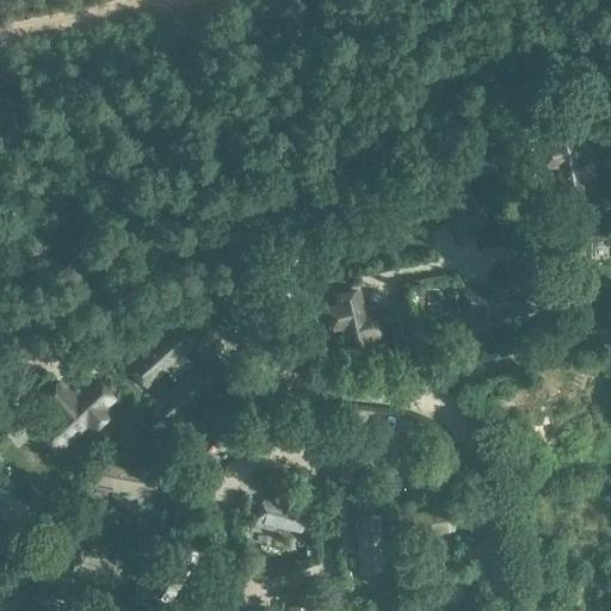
[(549,141),(541,143),(547,171),(555,168),(561,196),(588,190),(586,179),(594,177),(590,150),(580,152),(576,131),(575,127),(548,133),(549,141)]
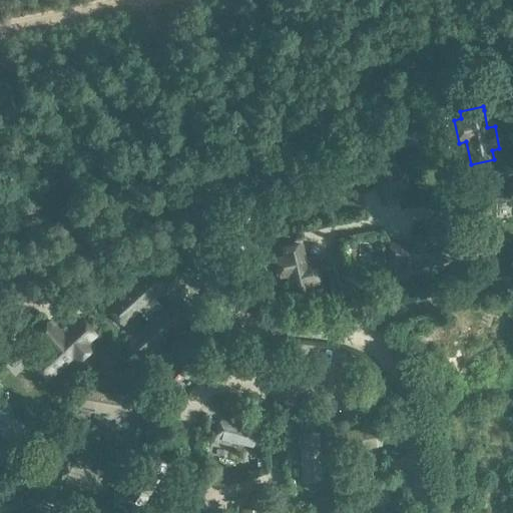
[(391,243),(390,262),(398,262),(398,270),(416,271),(416,263),(440,263),(441,244),(431,244),(431,236),(413,236),(413,244),(391,243)]
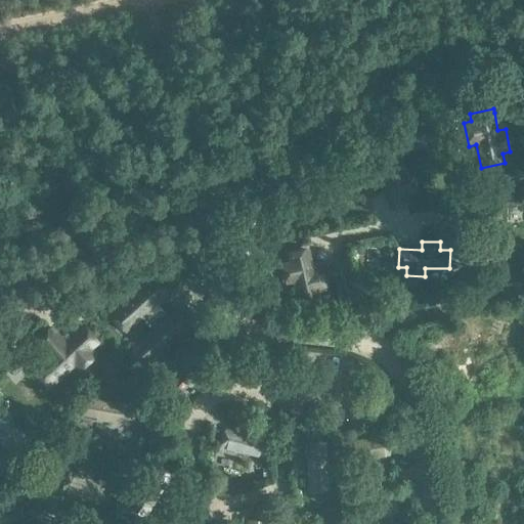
[(293,284),(298,307),(321,302),(319,292),(326,290),(320,267),(313,269),(308,248),(285,253),(287,261),(279,262),(286,286),(293,284)]
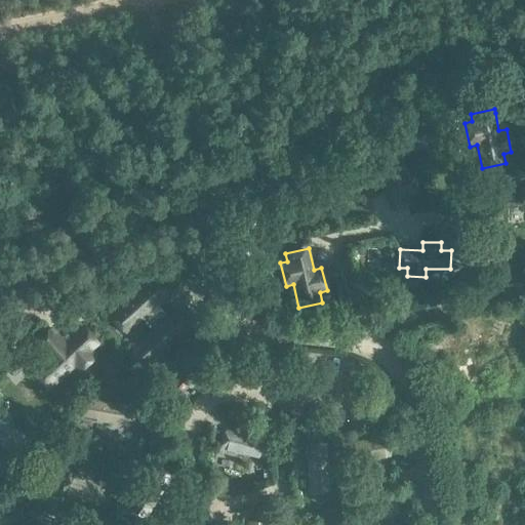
[(153,279),(112,316),(125,331),(142,316),(154,330),(131,351),(146,365),(193,323),(178,308),(168,318),(156,304),(166,294),(153,279)]
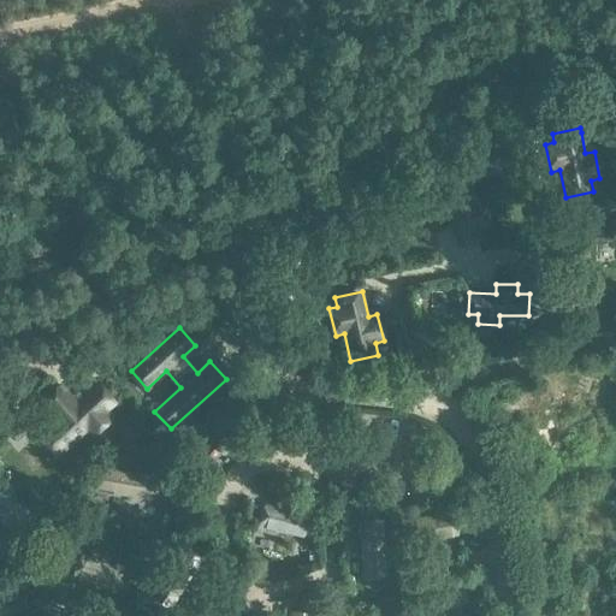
[(60,380),(39,398),(54,416),(41,428),(58,446),(63,451),(89,427),(90,428),(110,410),(107,407),(114,400),(96,379),(76,398),(60,380)]
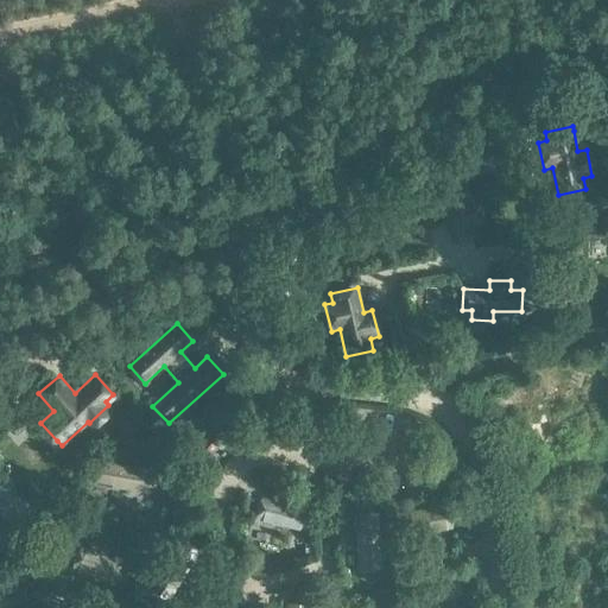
[(109,485),(150,491),(154,469),(97,460),(94,482),(93,485),(109,487),(109,485)]
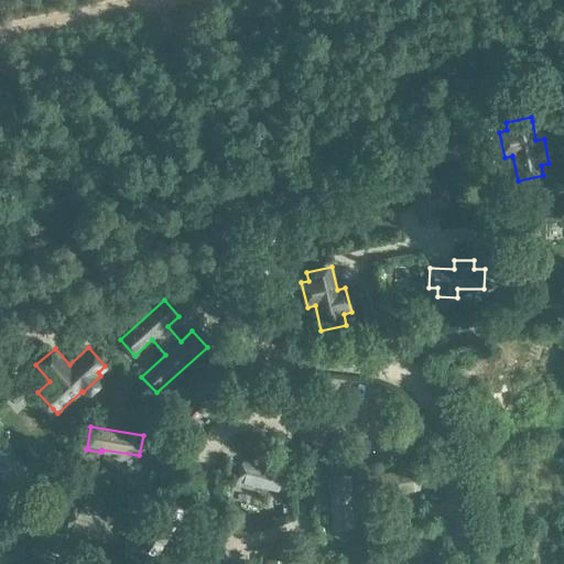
[(0,477),(24,494),(36,474),(0,451),(0,477)]
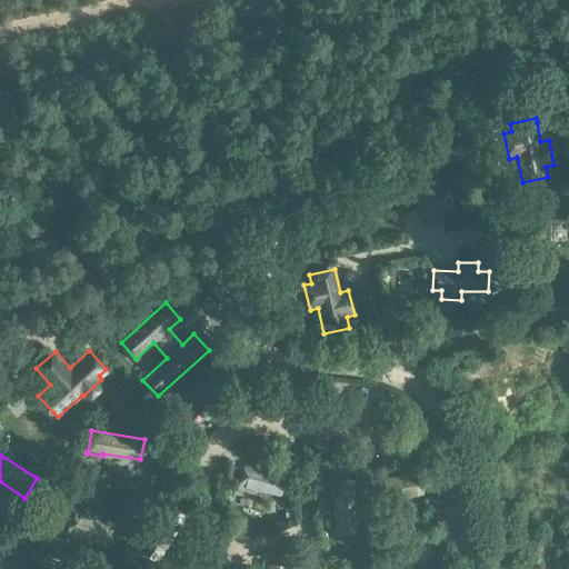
[(288,498),(292,475),(245,463),(239,486),(288,498)]
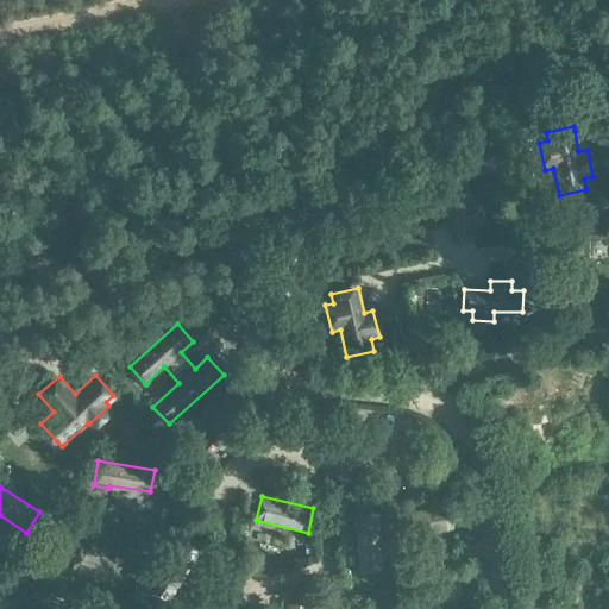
[(414,535),(454,528),(451,506),(394,516),(399,538),(399,541),(415,538),(414,535)]
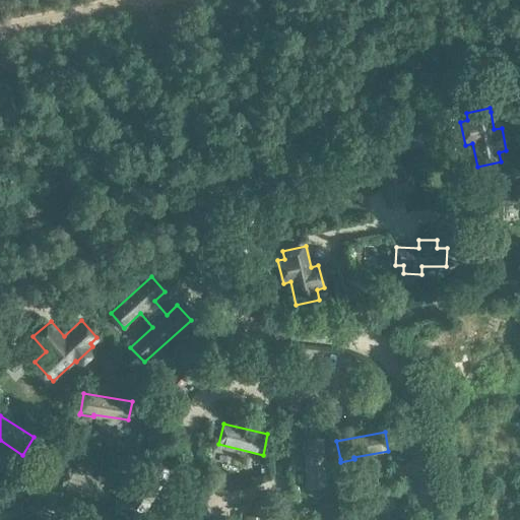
[(290,434),(278,437),(280,447),(294,444),(290,434)]
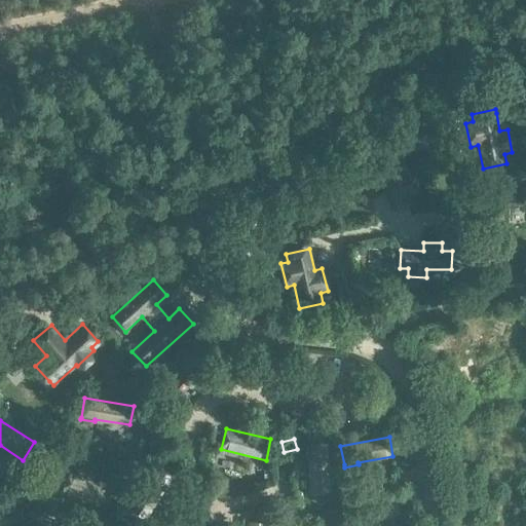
[(305,444),(303,444),(304,458),(306,458),(309,492),(329,492),(325,442),(305,444)]
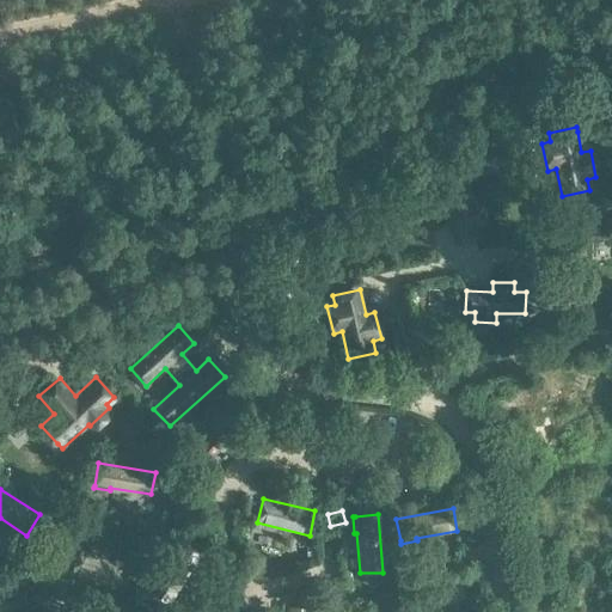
[(0,552),(10,546),(5,536),(0,538),(0,552)]
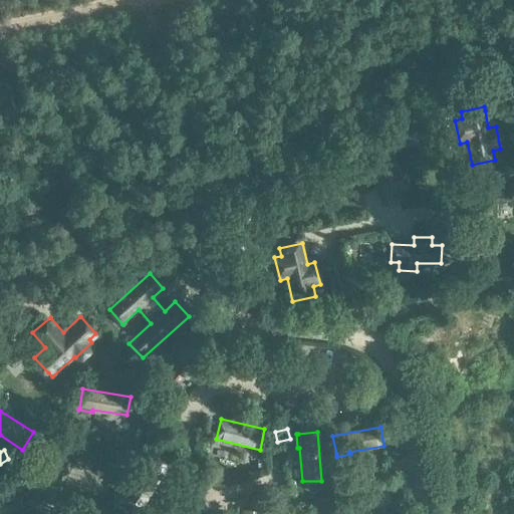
[(155,455),(154,456),(151,454),(125,497),(143,507),(169,465),(166,463),(167,462),(155,455)]
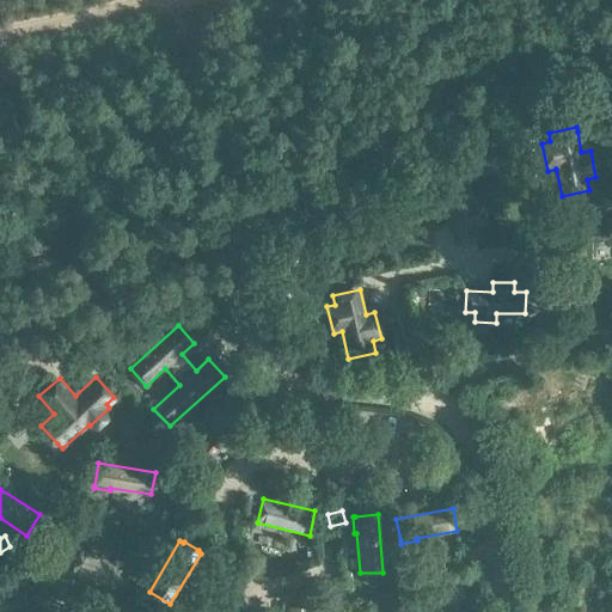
[(308,560),(319,557),(318,543),(305,545),(308,560)]
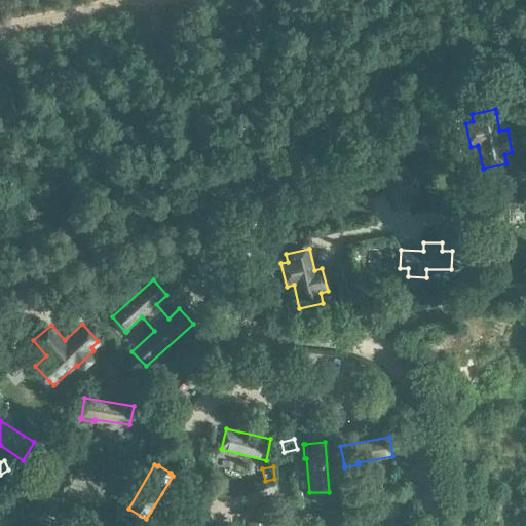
[(22,468),(14,479),(24,484),(30,474),(22,468)]
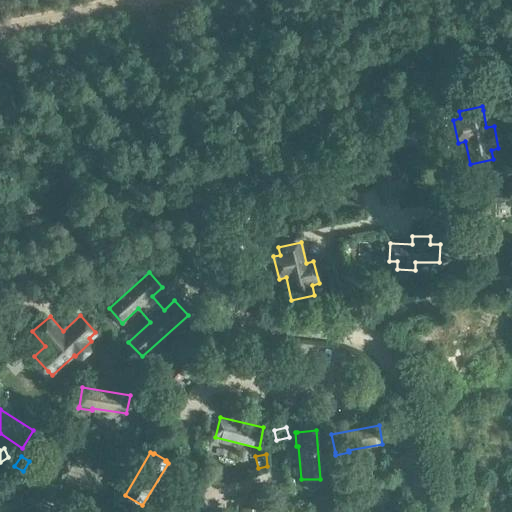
[(57,476),(101,494),(108,476),(65,458),(57,476)]
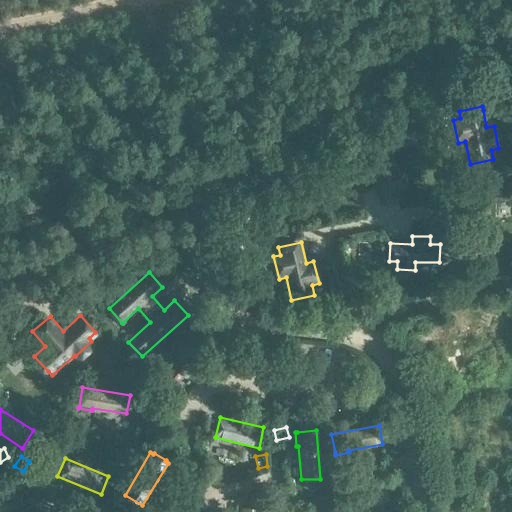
[(342,472),(341,458),(330,458),(330,472),(342,472)]
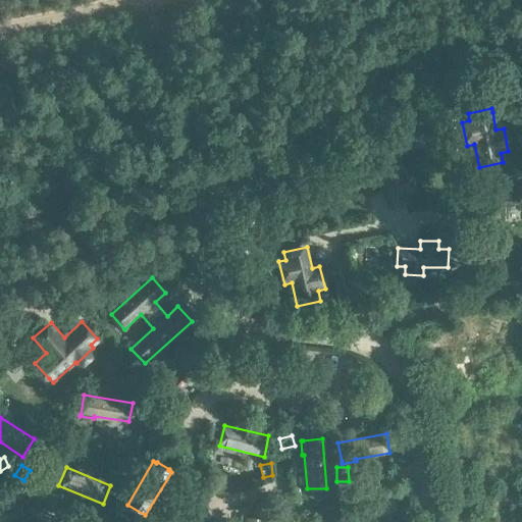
[(258,501),(255,509),(267,514),(270,505),(258,501)]
